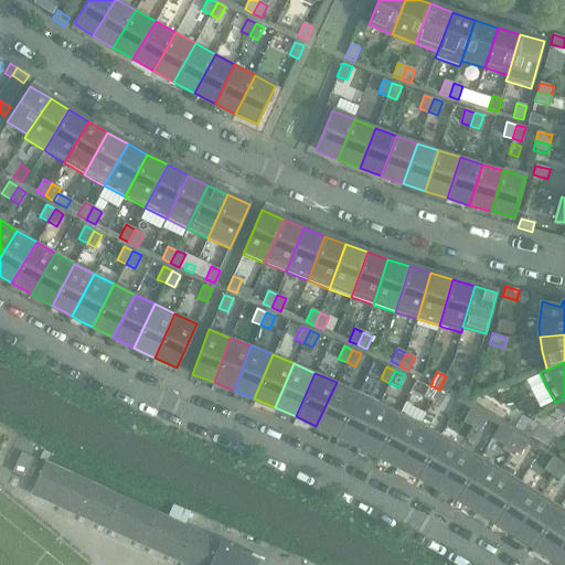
[(449,391),(454,382),(446,376),(439,390),(447,394),(449,391)]
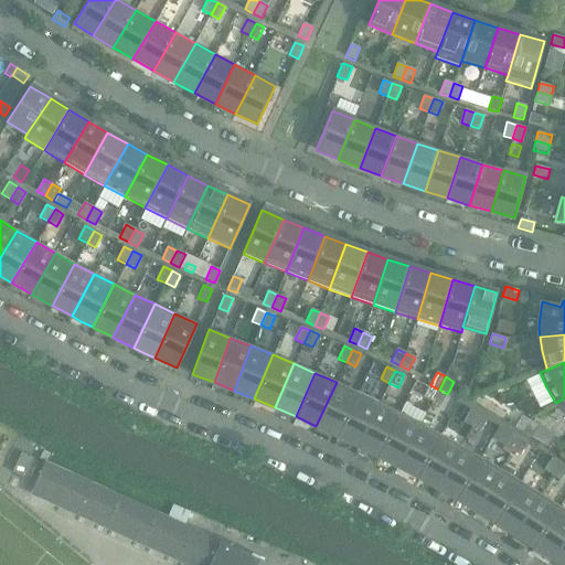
[(337,435),(358,392),(337,382),(316,426),(337,435)]
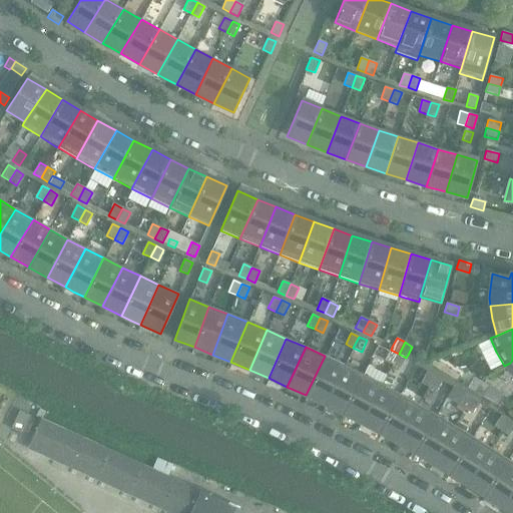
[(399,354),(391,350),(389,352),(384,361),(392,365),(399,354)]
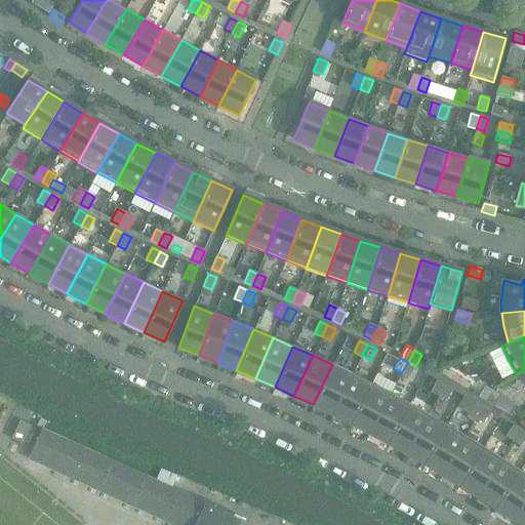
[(414,368),(415,366),(408,362),(401,373),(409,377),(414,368)]
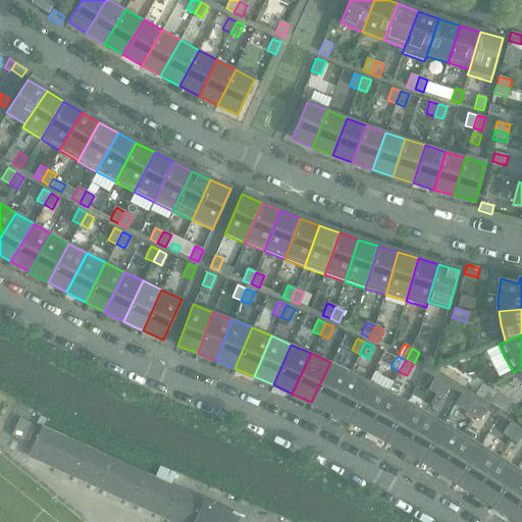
[(329,411),(349,371),(330,362),(311,402),(329,411)]
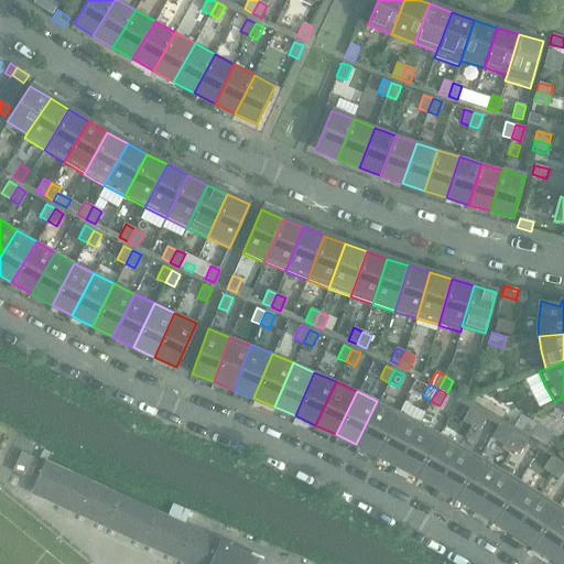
[(480,399),(476,397),(473,402),(501,419),(505,413),(491,404),(490,402),(484,399),(480,399)]
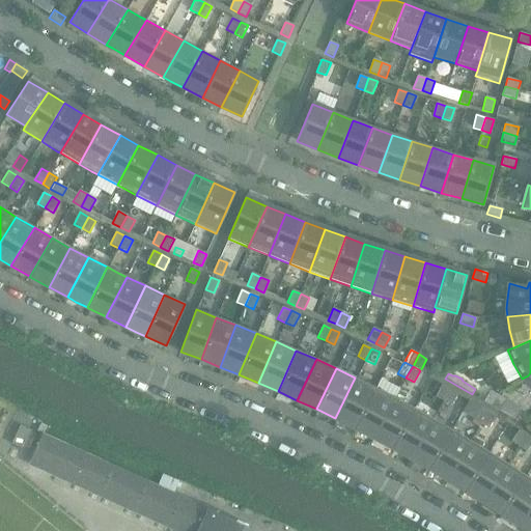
[(354,427),(374,388),(355,378),(335,418),(354,427)]
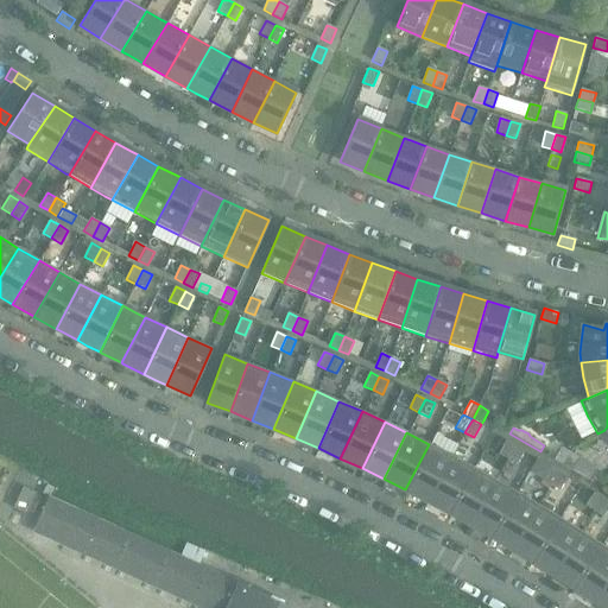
[(507,460),(517,447),(506,441),(499,455),(507,460)]
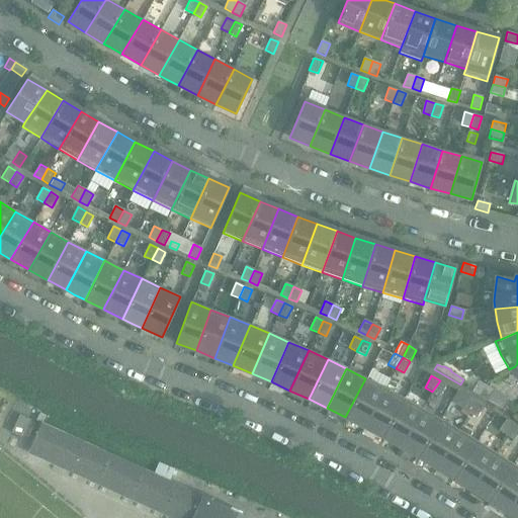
[(363,427),(384,389),(365,378),(345,417),(363,427)]
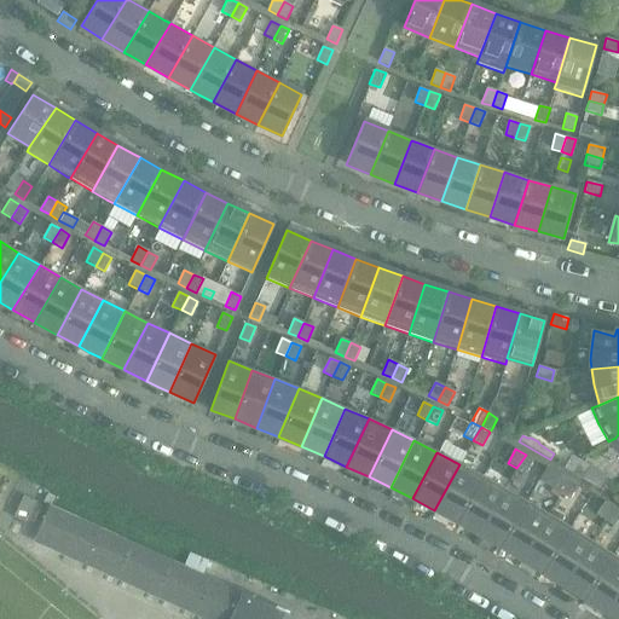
[(526,474),(534,460),(526,455),(516,468),(526,474)]
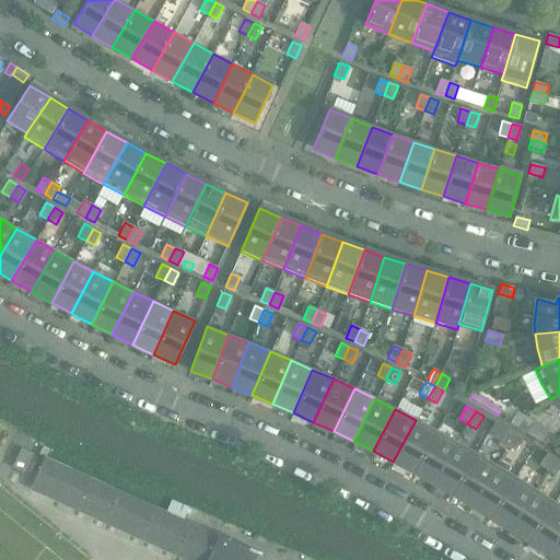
[(518,429),(526,417),(517,412),(510,424),(518,429)]
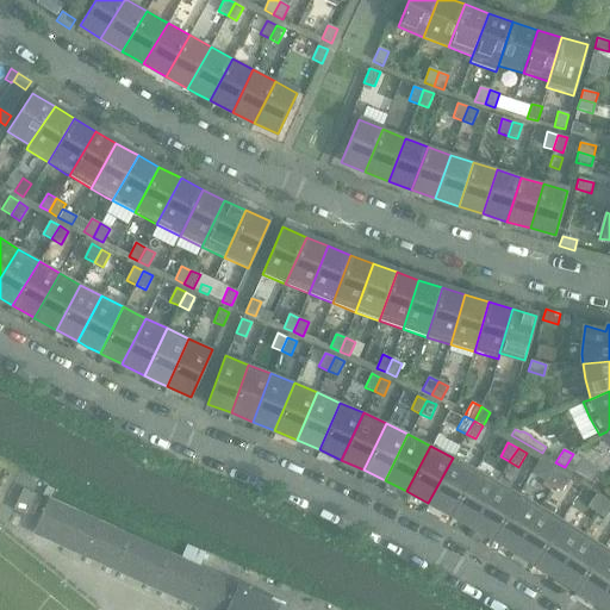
[(573,473),(582,459),(573,454),(565,467),(573,473)]
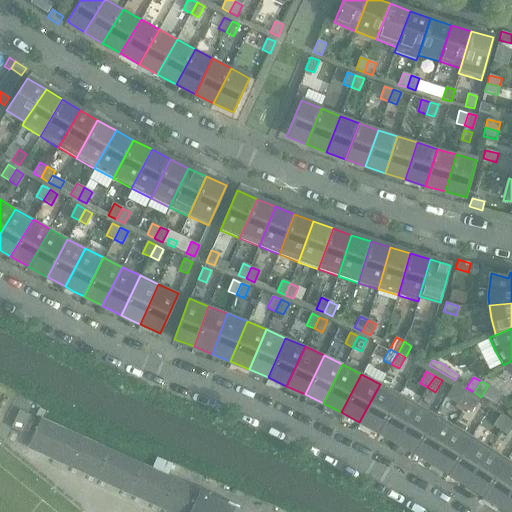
[(377,431),(398,394),(380,384),(359,422),(377,431)]
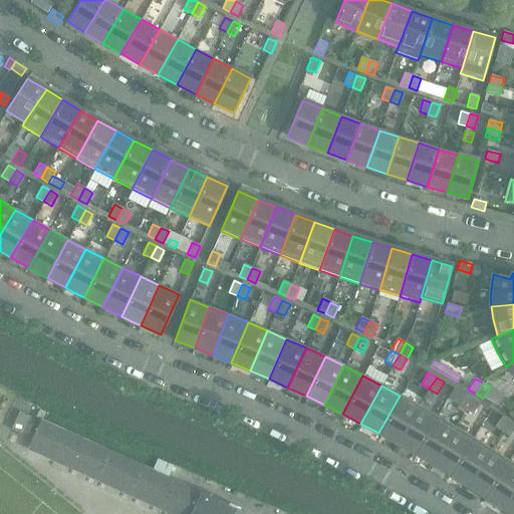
[(455,388),(448,399),(459,406),(465,395),(455,388)]
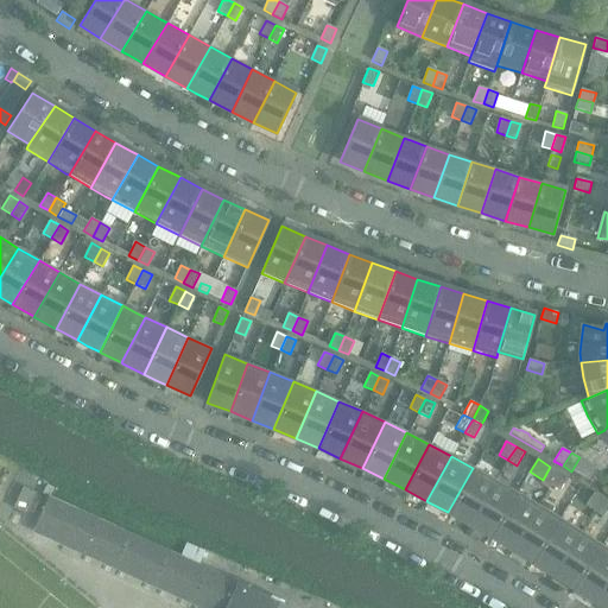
[(551,486),(559,472),(550,467),(543,480),(551,486)]
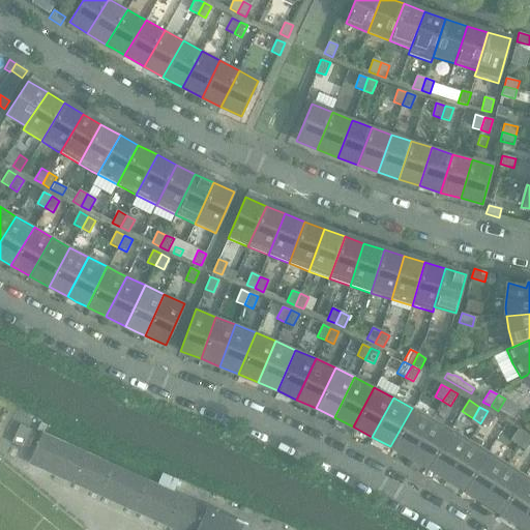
[(409,457),(431,418),(412,408),(390,446),(409,457)]
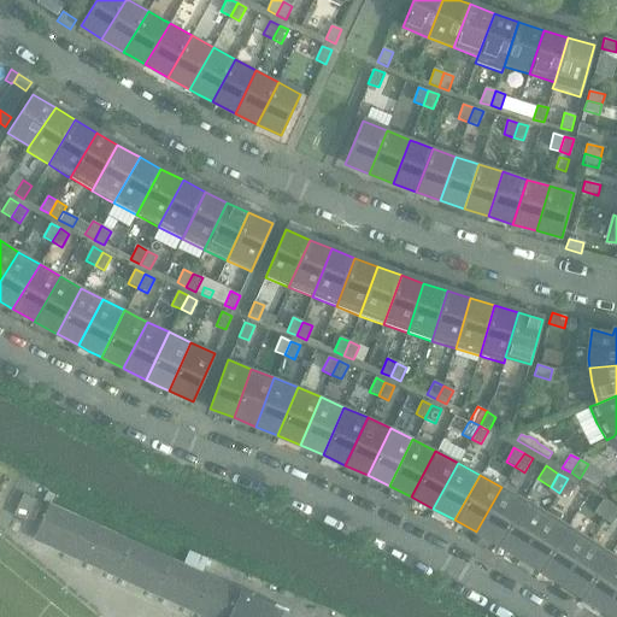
[(569,498),(577,485),(568,479),(559,493),(569,498)]
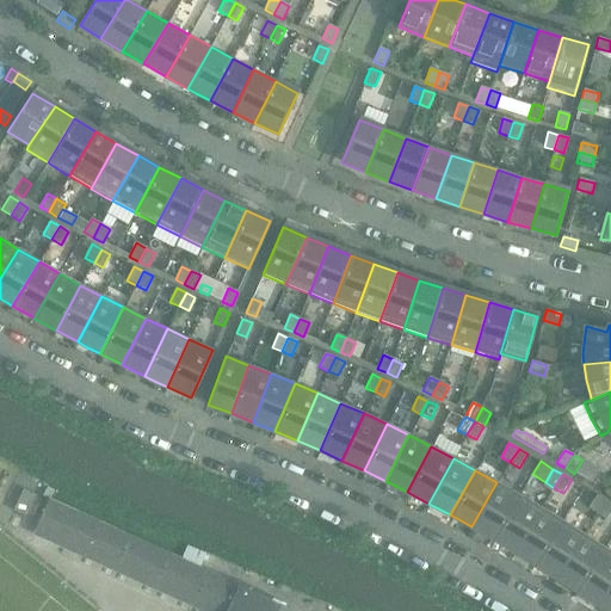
[(493,539),(519,494),(497,482),(471,526),(493,539)]
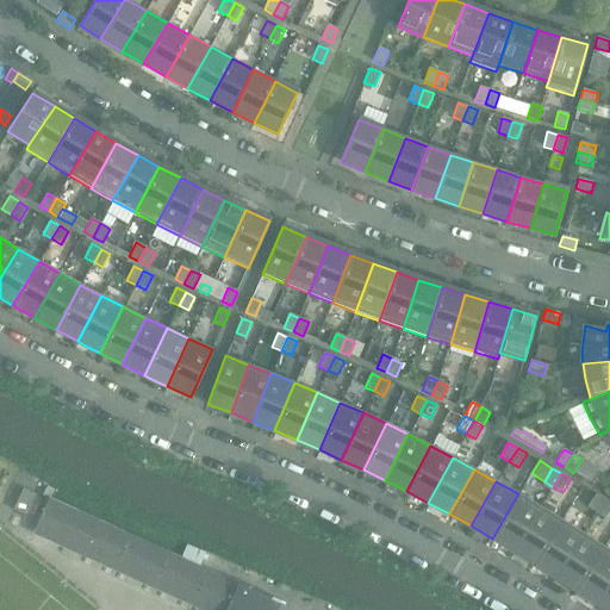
[(50,500),(55,491),(48,487),(43,496),(50,500)]
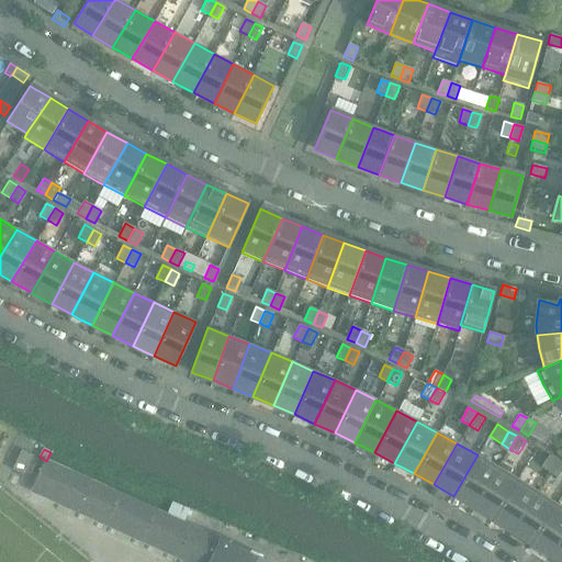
[(24,476),(34,456),(22,450),(12,470),(24,476)]
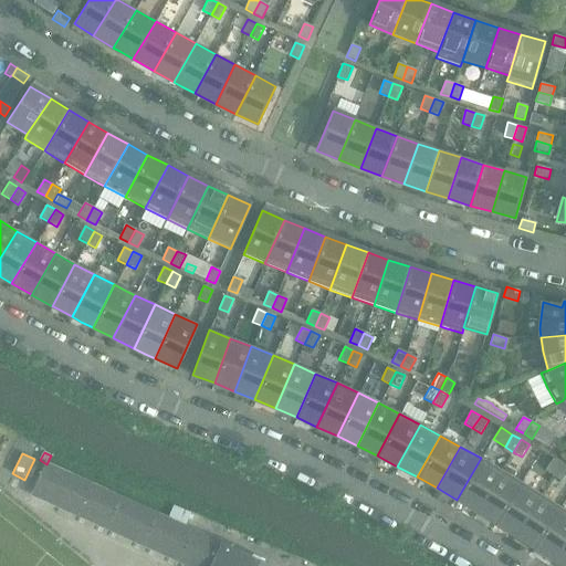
[(475,511),(501,470),(481,458),(457,500),(475,511)]
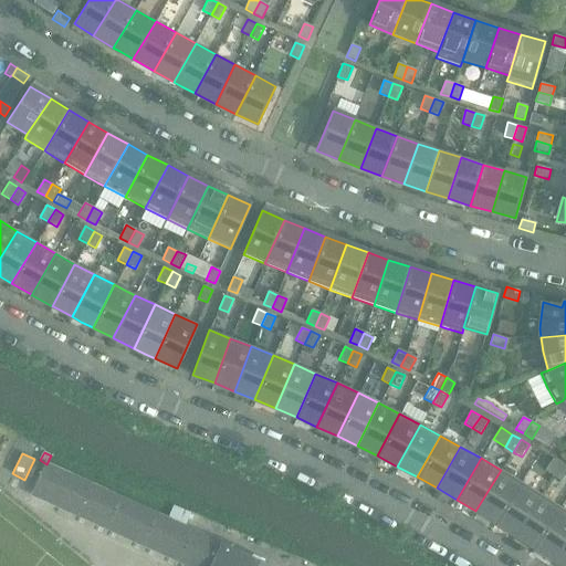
[(553,477),(562,464),(553,459),(545,471),(553,477)]
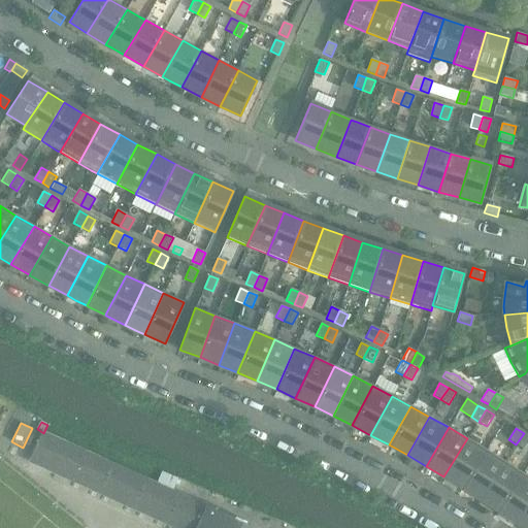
[(250,527),(39,432),(27,459),(178,527),(250,527)]
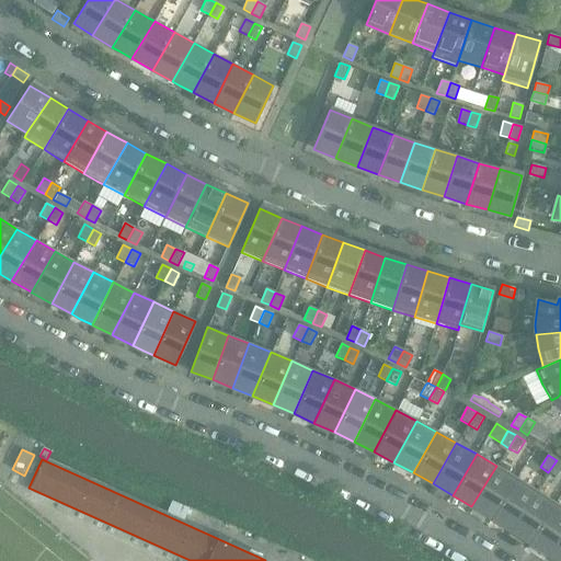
[(557,478),(560,470),(560,462),(557,460),(548,472),(557,478)]
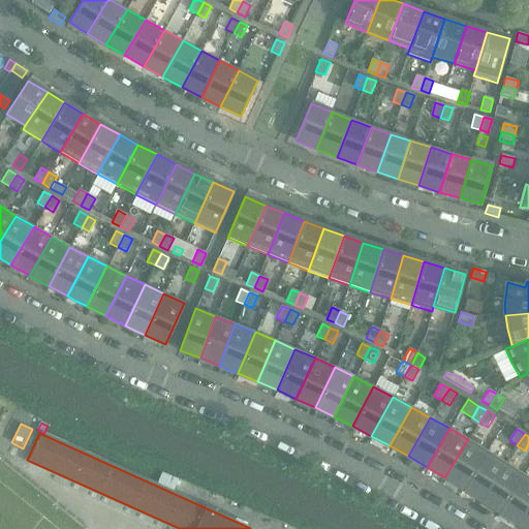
[(463,489),(486,450),(468,439),(444,477),(463,489)]
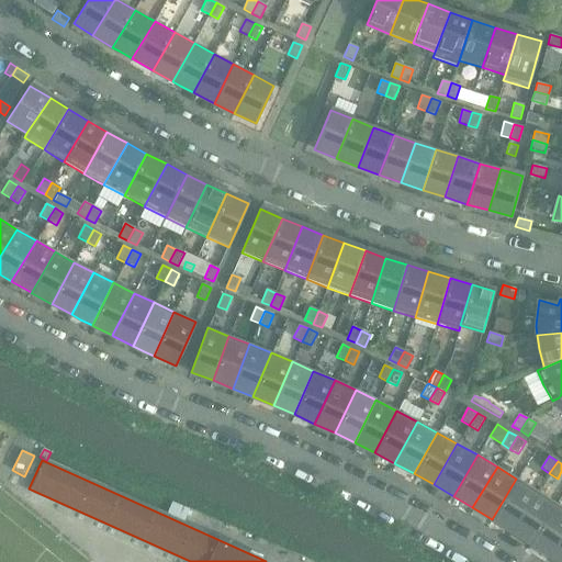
[(510,531),(536,491),(516,479),(492,519),(510,531)]
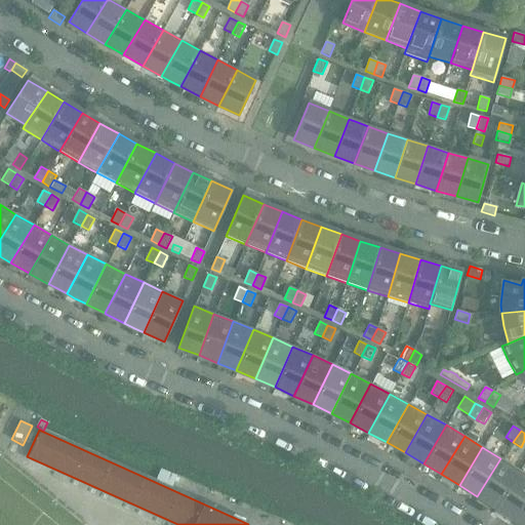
[(494,508),(519,470),(500,458),(477,496),(494,508)]
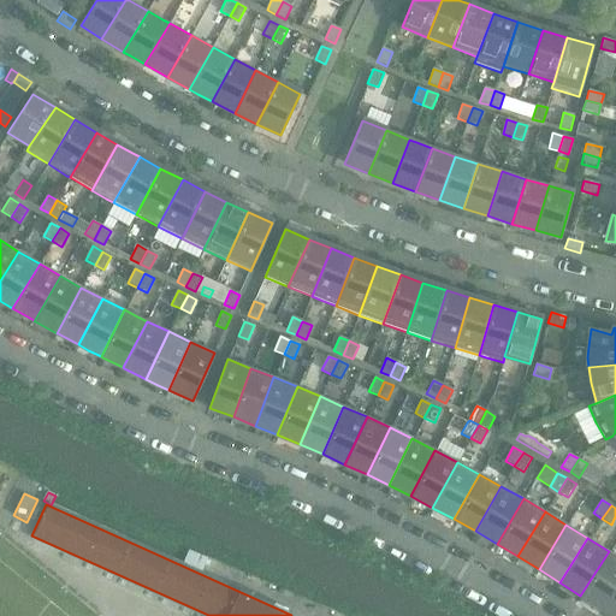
[(600,609),(615,585),(615,556),(609,551),(580,596),(600,609)]
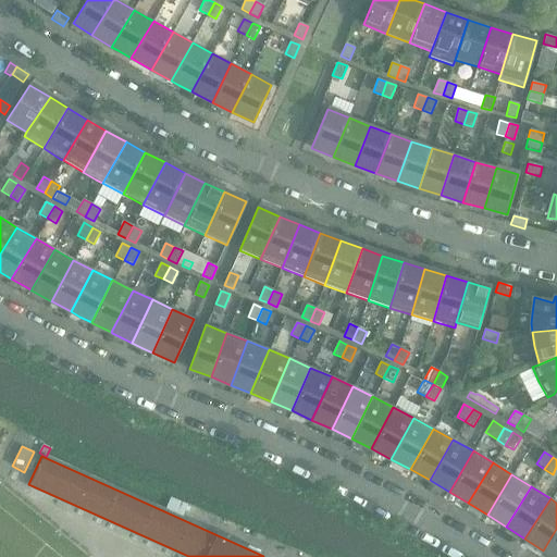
[(553,556),(556,556),(556,529),(543,551),(553,556)]
